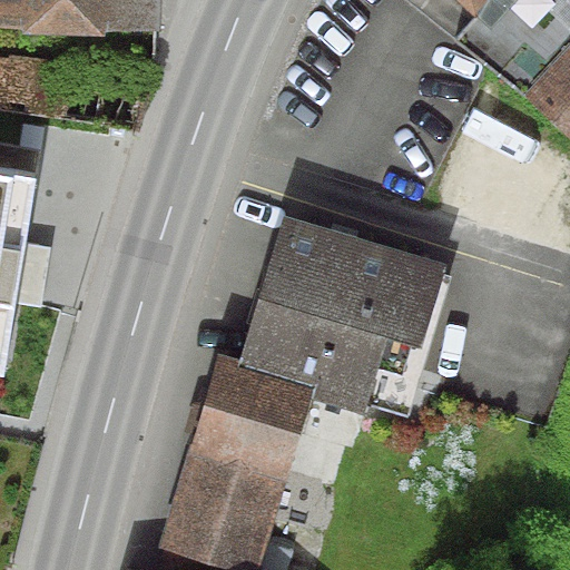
[(0,0),(0,26),(161,31),(161,0),(0,0)]
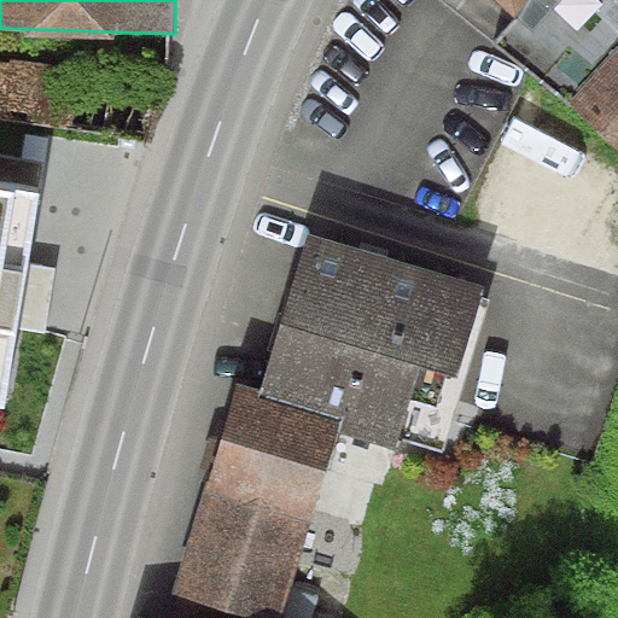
[(617,48),(617,0),(528,0),(518,12),(491,44),(567,104),(617,48)]
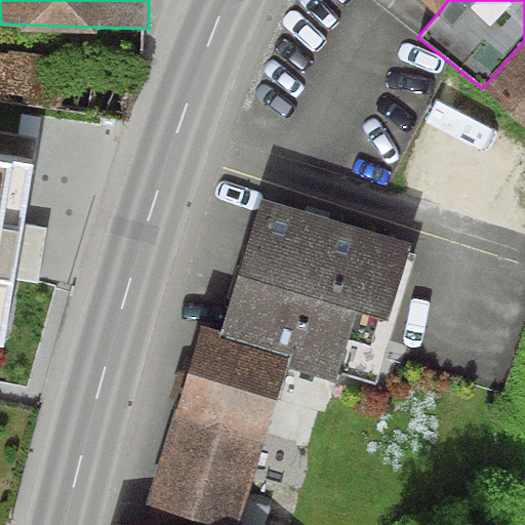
[(428,0),(440,10),(448,0),(428,0)]
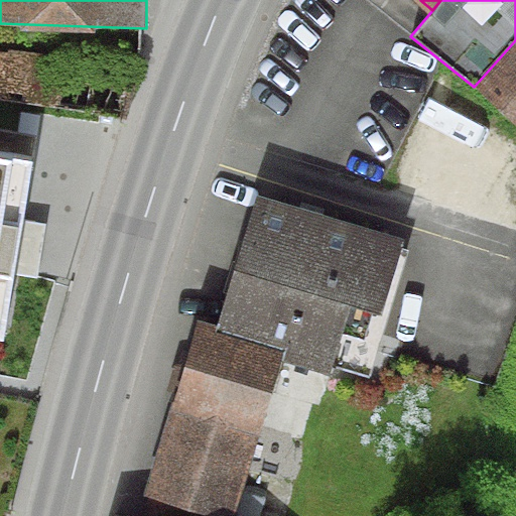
[(515,40),(474,87),(515,122),(515,40)]
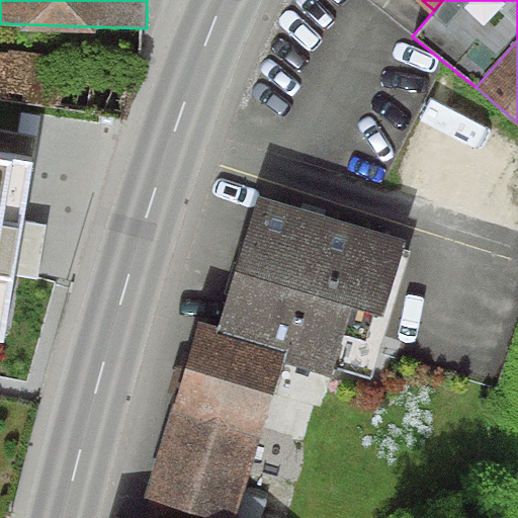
[(0,99),(119,116),(140,54),(58,56),(0,50),(0,99)]
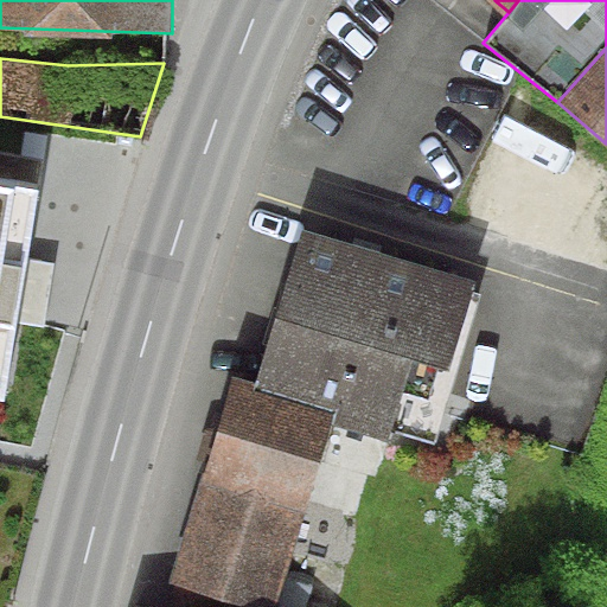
[(0,396),(4,397),(16,324),(43,327),(53,264),(24,260),(36,191),(0,185),(0,396)]
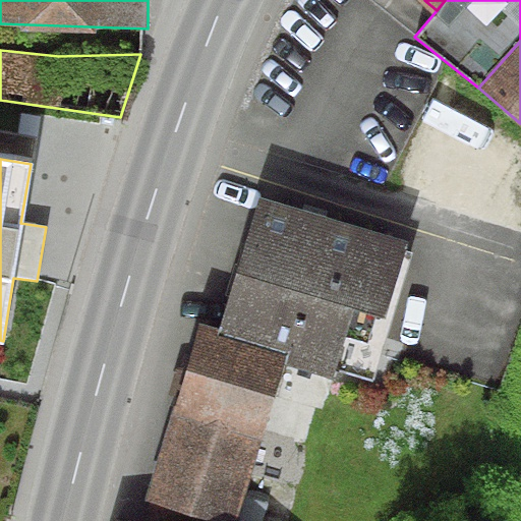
[(409,240),(262,197),(222,332),(289,351),(286,362),(337,378),(339,371),(375,382),(413,252),(406,249),(409,240)]
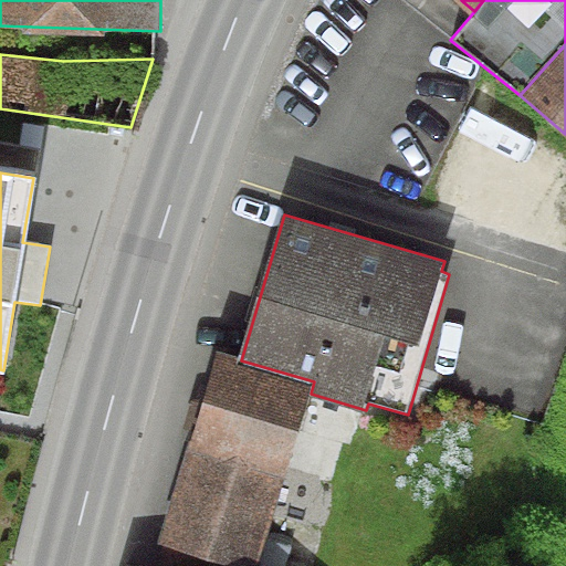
[(241,360),(215,353),(152,565),(285,565),(293,540),(270,533),(311,394),(314,381),(241,360)]
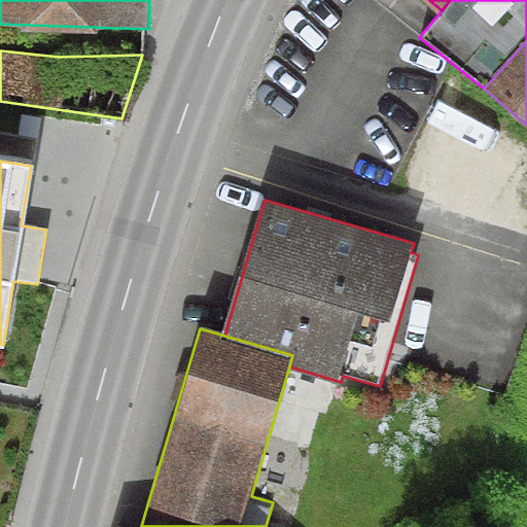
All buildings are outlined.
